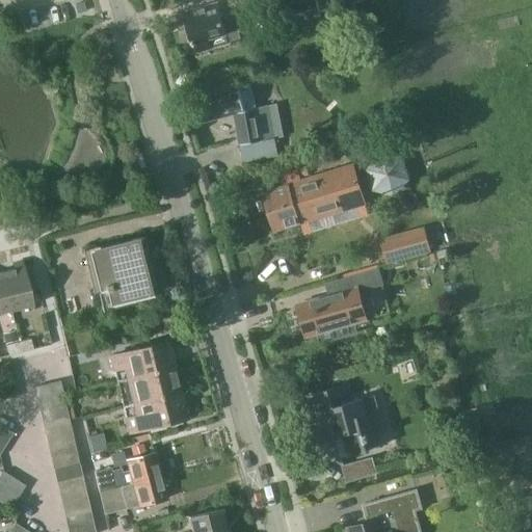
[(331,0),(314,0),(318,14),(335,9),(331,0)]
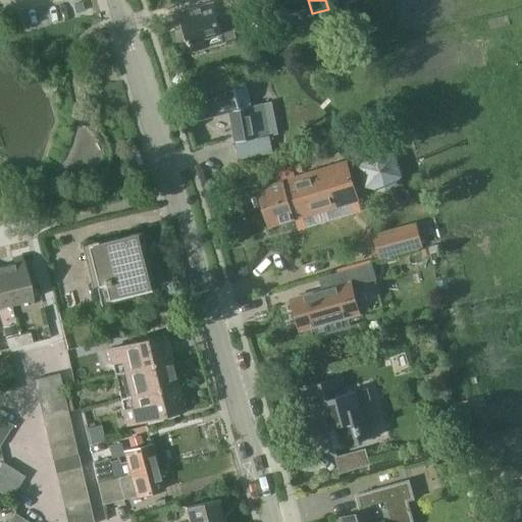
[(192,42),(194,49),(224,41),(219,20),(232,16),(228,4),(215,8),(214,3),(180,12),(190,43),(192,42)]
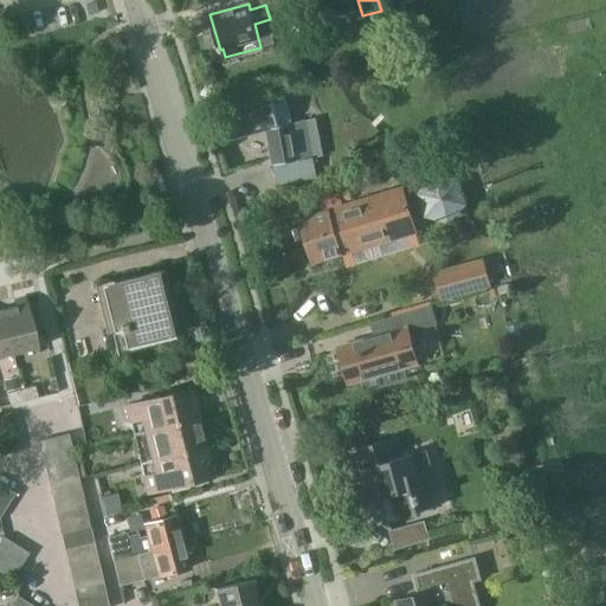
[(285,96),(224,113),(231,139),(268,129),(279,186),(303,181),(302,176),(316,173),(313,158),(323,155),(315,118),(305,120),(292,123),(285,96)]
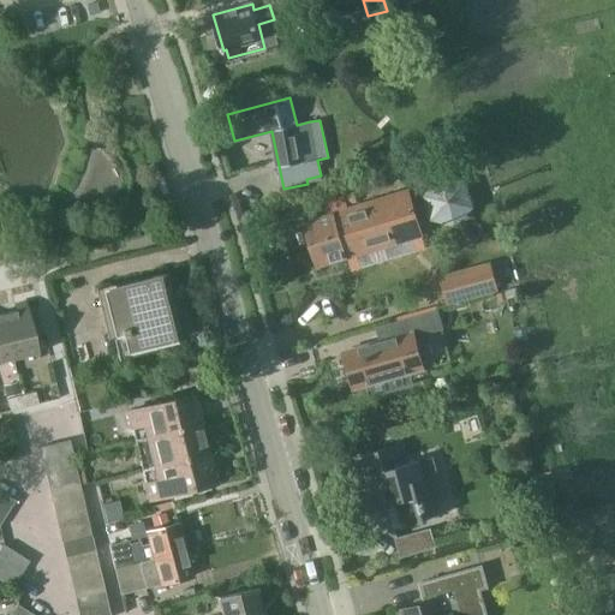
[(470,213),(463,177),(425,184),(434,220),(470,213)]
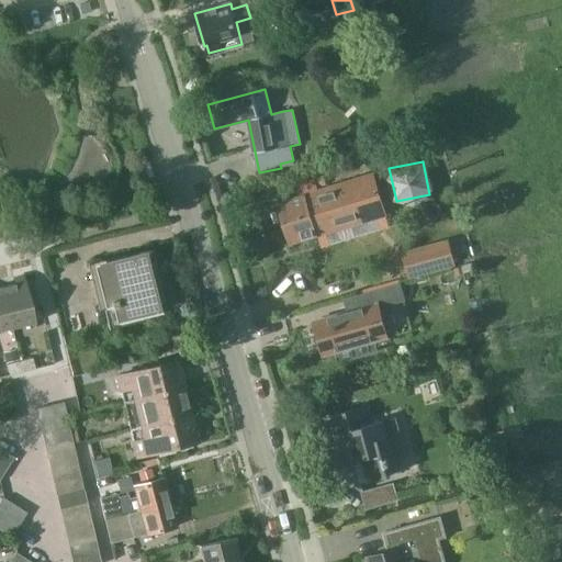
[(291,244),(385,215),(372,173),(278,202),(291,244)]
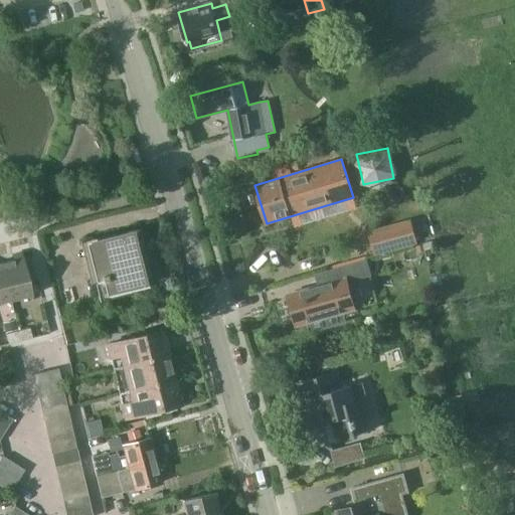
[(368,231),(374,254),(417,242),(410,219),(368,231)]
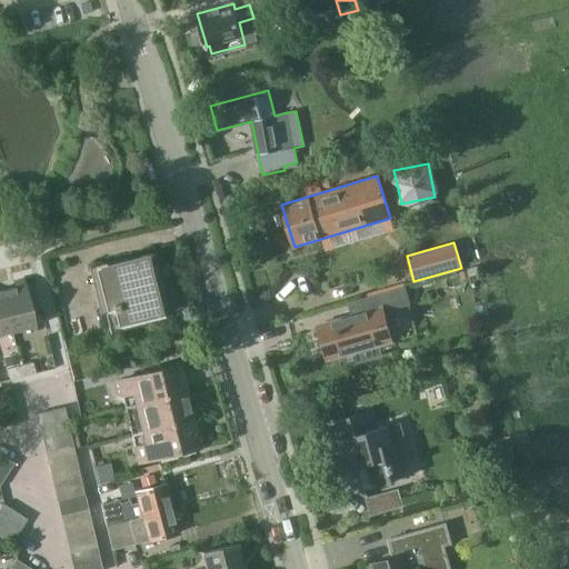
[(117,330),(165,318),(148,252),(93,266),(105,311),(112,309),(117,330)]
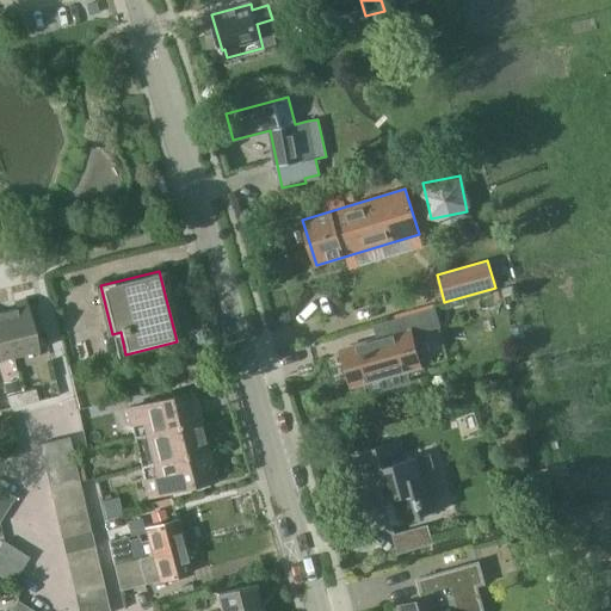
[(16,309),(1,313),(12,356),(37,349),(37,347),(35,339),(25,300),(13,303),(16,309)]
